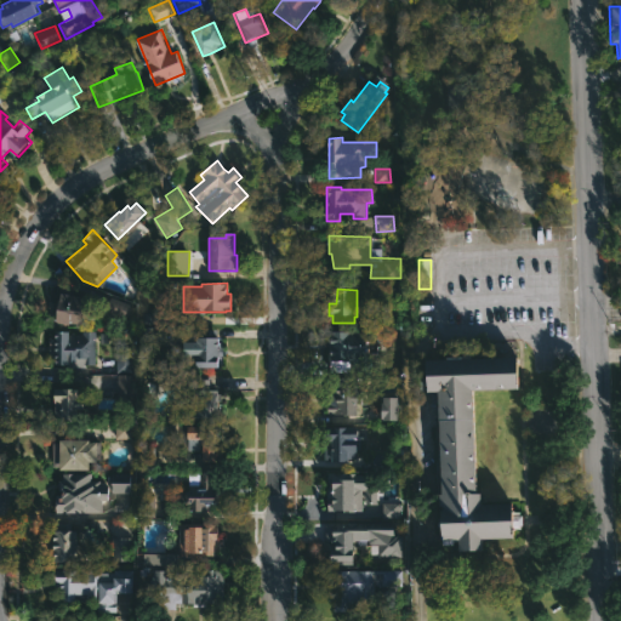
[(101,297),(98,318),(85,315),(84,325),(57,320),(62,290),(101,297)]
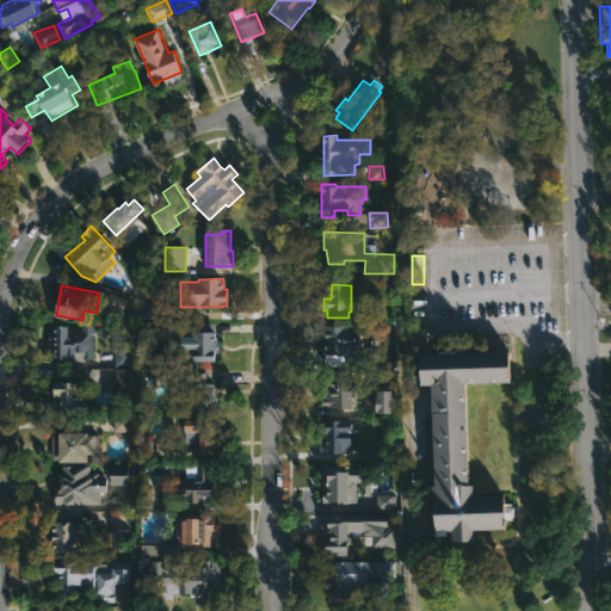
[(153,346),(136,346),(136,321),(140,321),(140,304),(171,304),(171,319),(153,319),(153,346)]
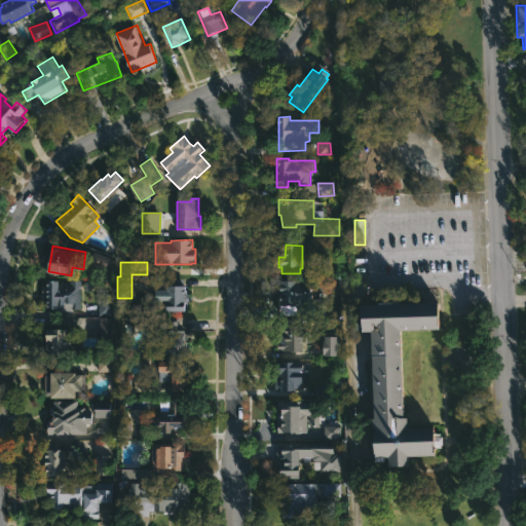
[(61,279),(61,306),(46,306),(46,303),(42,303),(42,284),(47,284),(47,278),(61,279)]
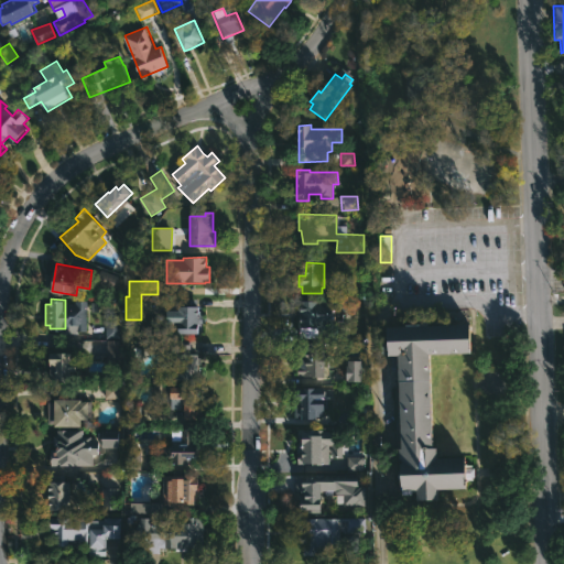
[(322,302),(337,303),(337,327),(316,327),(316,335),(300,335),(300,333),(292,333),(292,320),(301,320),(301,302),(322,302)]
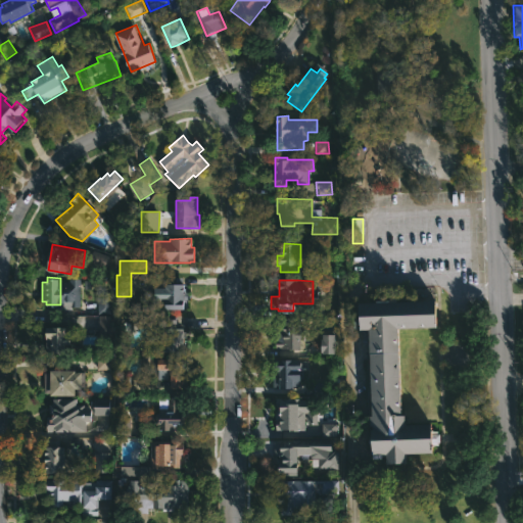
[(188,292),(188,300),(185,300),(185,311),(164,311),(165,300),(164,300),(165,284),(186,285),(186,292),(188,292)]
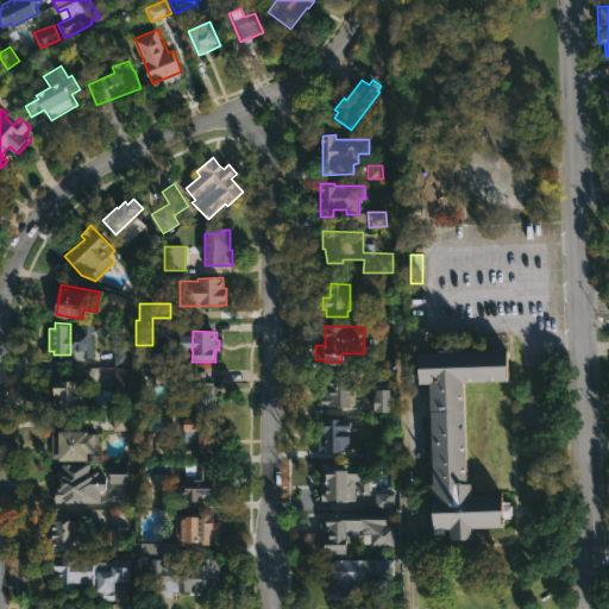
[(129,340),(114,340),(113,365),(129,365),(129,340)]
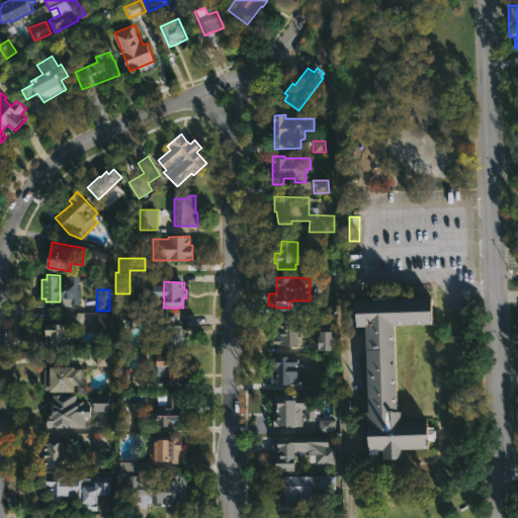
[(392,328),(396,426),(430,424),(431,430),(437,430),(437,438),(431,439),(432,450),(402,451),(402,457),(381,458),(381,449),(378,449),(378,454),(367,454),(365,409),(369,409),(366,329),(357,329),(356,300),(435,297),(436,326),(392,328)]
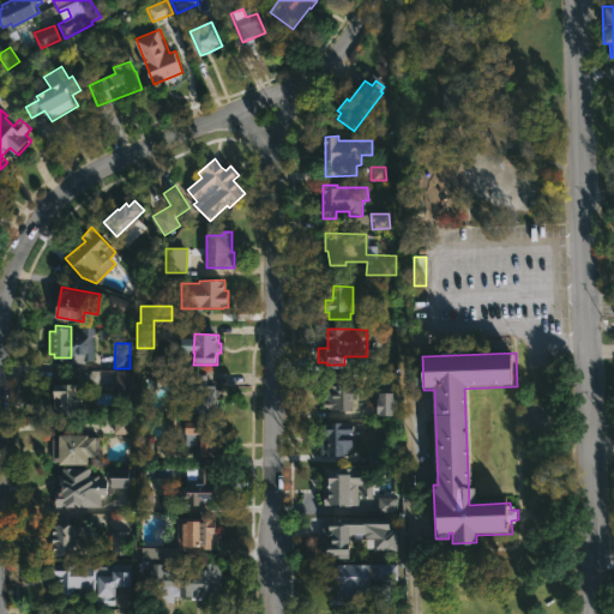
[(132,410),(118,410),(118,371),(132,371),(132,410)]
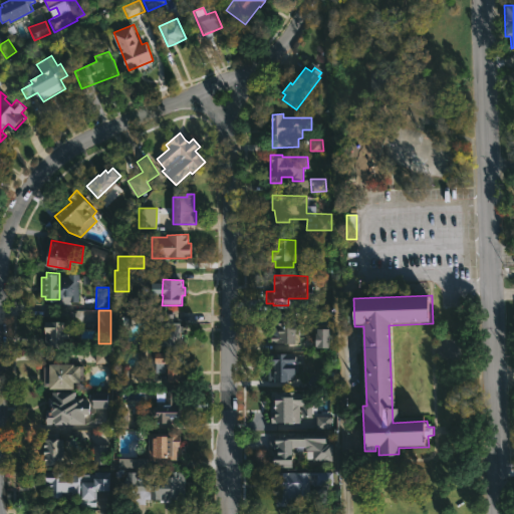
[(297,313),(297,324),(301,324),(301,331),(298,331),(298,341),(295,341),(295,343),(271,341),(272,313),(297,313)]
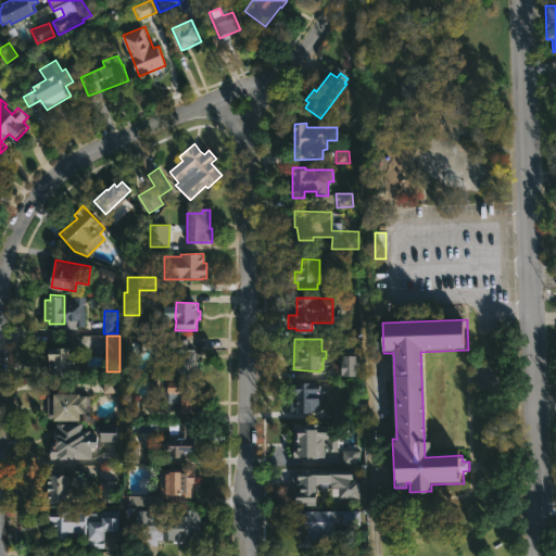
[(71,345),(71,355),(76,355),(76,364),(71,364),(71,374),(55,374),(55,358),(49,358),(50,345),(71,345)]
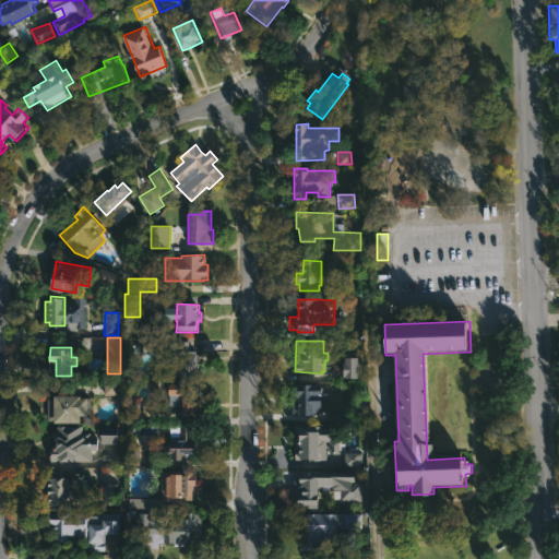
[(198,352),(197,373),(176,372),(177,370),(169,369),(169,355),(175,355),(175,351),(198,352)]
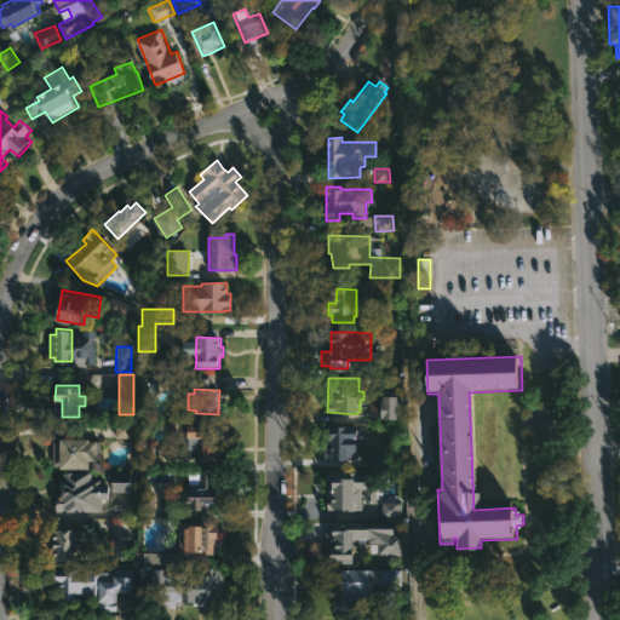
[(396,396),(380,396),(380,419),(396,420),(396,396)]
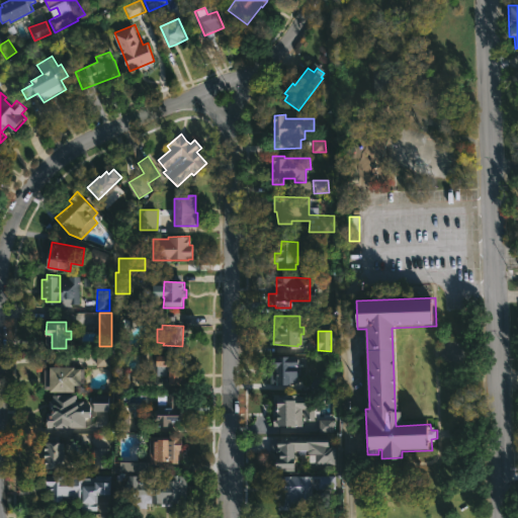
[(96,365),(110,366),(110,346),(97,345),(96,365)]
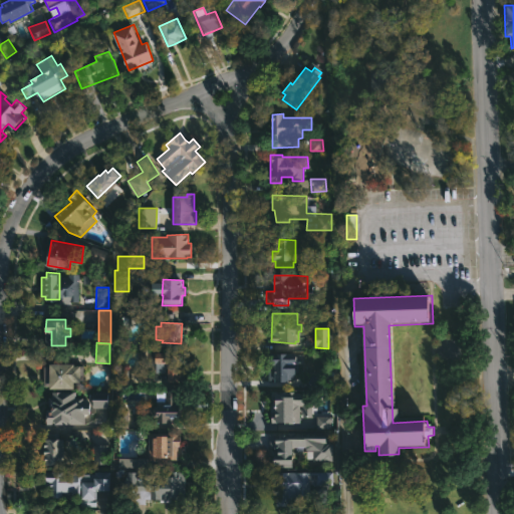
[(180,348),(180,366),(185,366),(185,374),(181,374),(181,380),(169,380),(170,371),(157,371),(157,350),(169,350),(169,348),(180,348)]
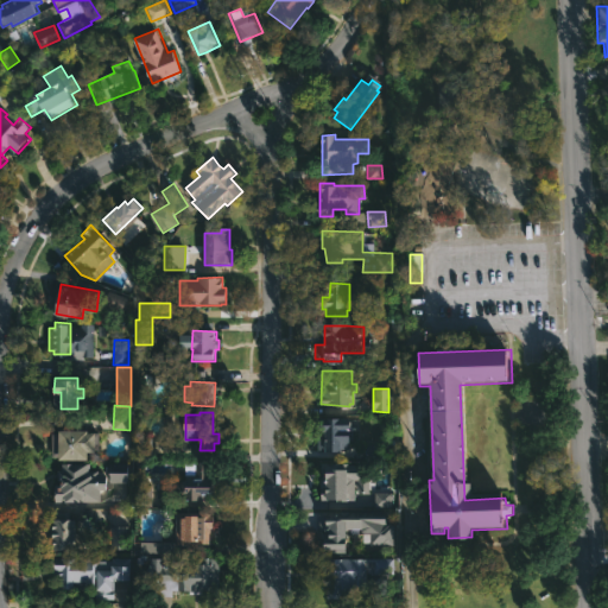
[(342,449),(329,449),(329,439),(320,439),(320,418),(353,418),(353,448),(342,449)]
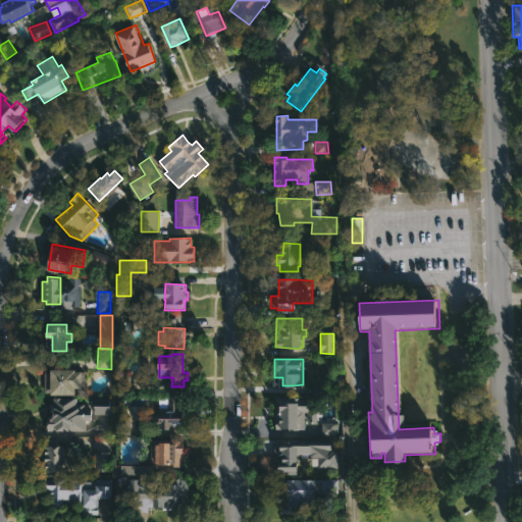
[(76,368),(76,370),(83,370),(83,386),(76,386),(76,394),(51,394),(51,389),(44,389),(44,370),(51,370),(51,367),(76,368)]
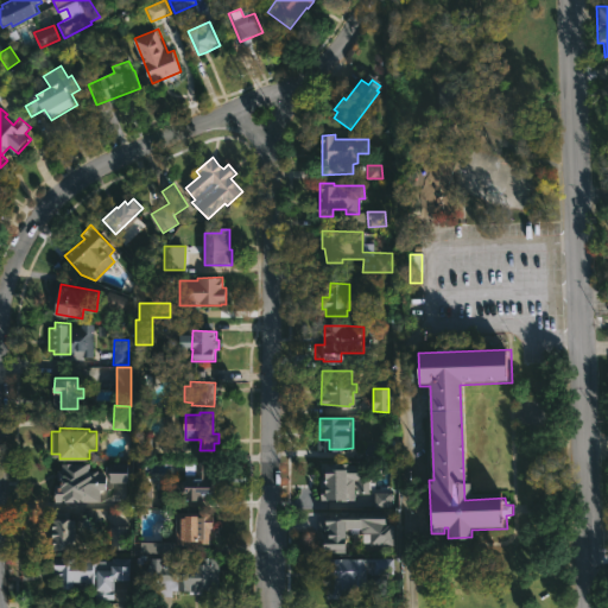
[(209,461),(209,481),(216,481),(216,493),(207,493),(207,499),(189,499),(189,493),(172,492),(172,480),(195,480),(195,461),(209,461)]
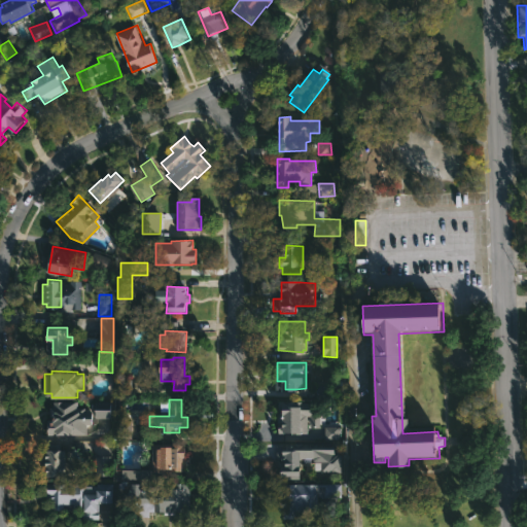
[(84,407),(84,411),(93,411),(93,423),(86,423),(86,434),(47,433),(47,425),(49,425),(49,422),(54,422),(54,416),(50,416),(50,407),(54,408),(54,400),(77,401),(77,407),(84,407)]
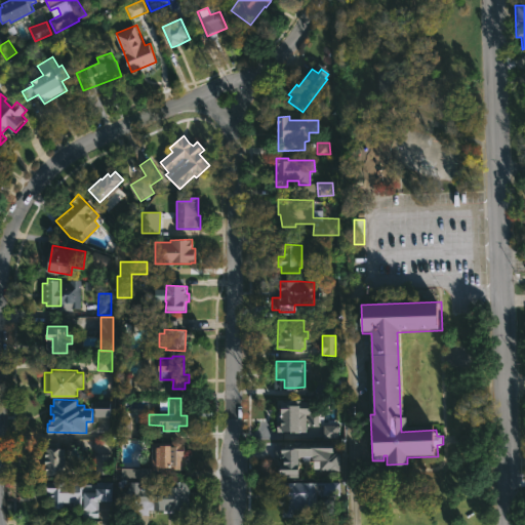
[(300,399),(300,401),(310,401),(310,414),(306,414),(306,431),(276,431),(276,420),(280,420),(281,413),(277,413),(277,399),(300,399)]
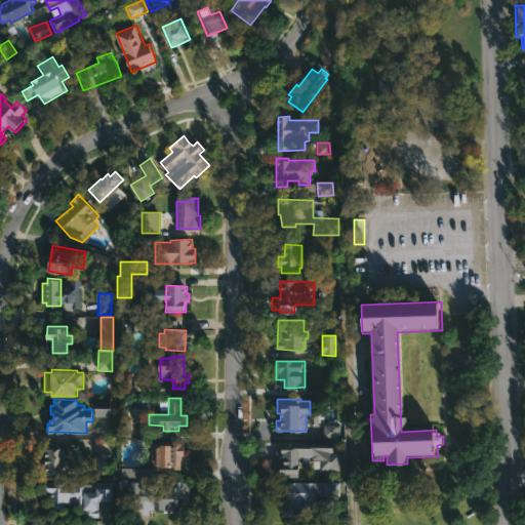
[(110,416),(110,401),(94,401),(94,416),(110,416)]
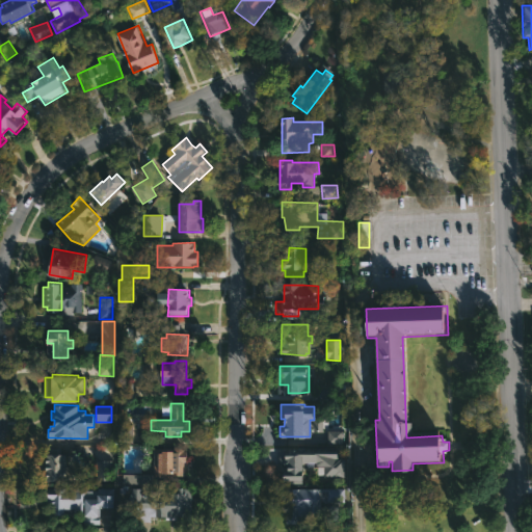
[(121,422),(121,441),(132,441),(133,422),(121,422)]
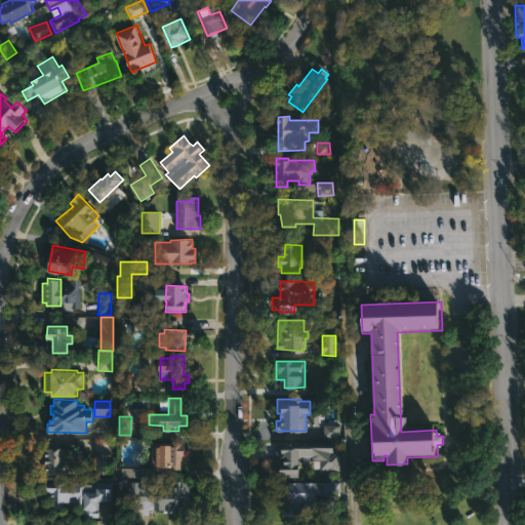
[(322,438),(336,438),(336,426),(322,425),(322,438)]
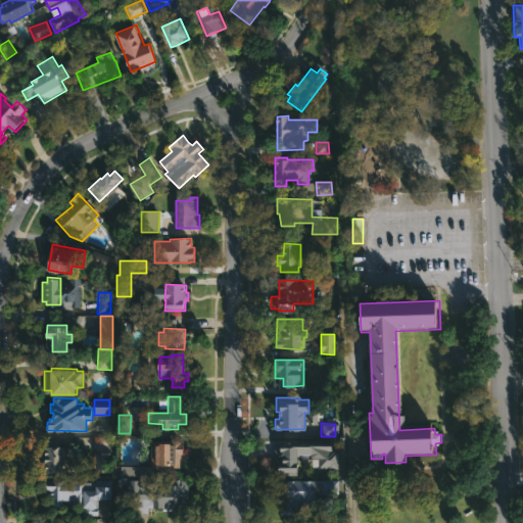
[(181,439),(181,442),(184,442),(184,452),(188,452),(188,467),(171,467),(171,473),(160,473),(159,467),(151,467),(151,440),(181,439)]
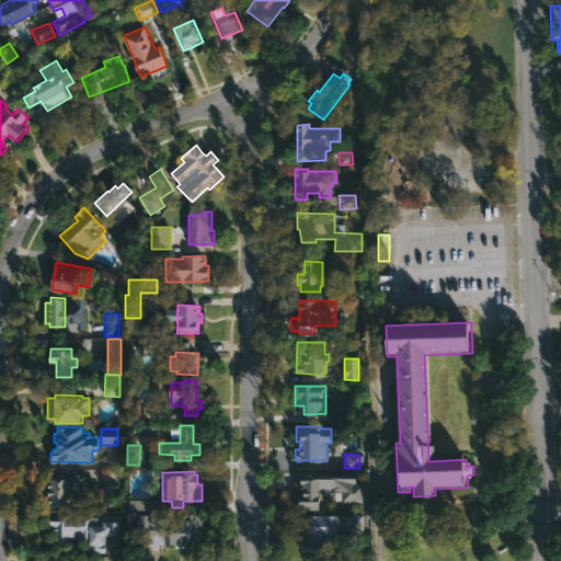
[(357,473),(357,484),(364,484),(363,503),(342,503),(342,493),(335,493),(335,489),(321,488),(321,508),(319,508),(319,511),(302,511),(304,490),(296,490),(296,472),(357,473)]
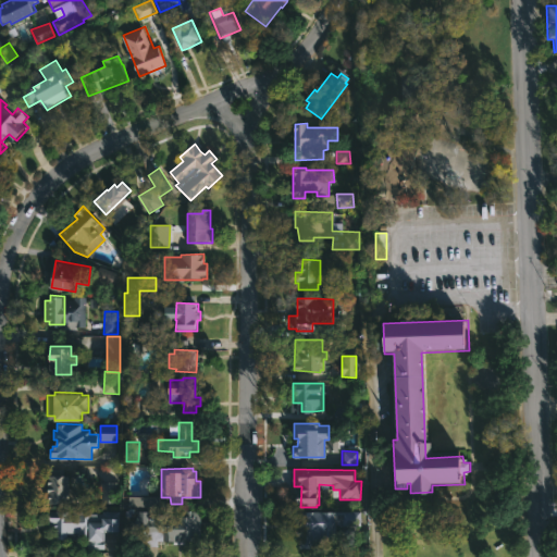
[(71,478),(70,506),(49,506),(49,493),(47,493),(47,487),(49,487),(49,477),(71,478)]
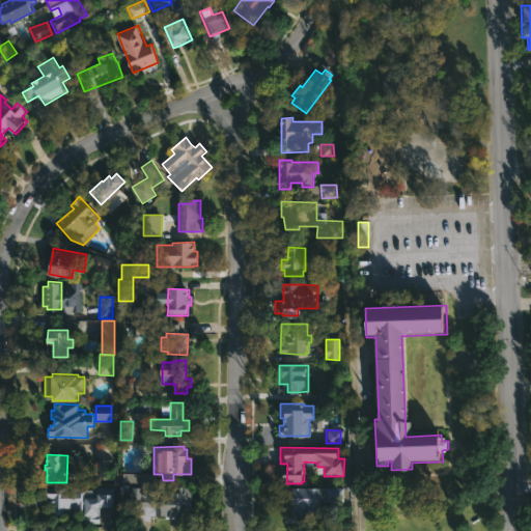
[(109,460),(95,459),(94,479),(108,480),(109,460)]
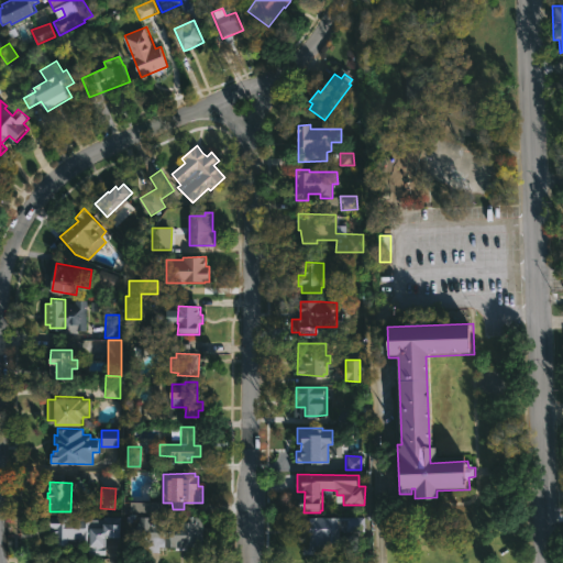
[(140,512),(140,515),(150,515),(150,521),(186,520),(186,515),(199,515),(199,545),(187,545),(187,549),(176,549),(176,545),(158,545),(158,552),(145,552),(145,537),(139,537),(139,522),(127,522),(127,516),(130,516),(130,514),(140,512)]
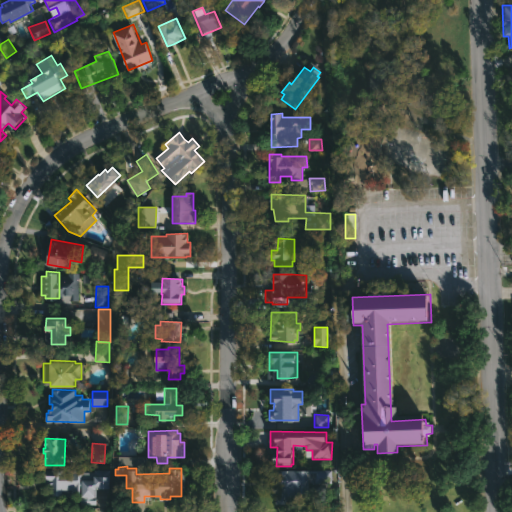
[(110,468),(111,487),(97,485),(96,504),(80,504),(80,493),(71,493),(71,490),(62,489),(62,495),(51,495),(51,489),(50,489),(50,485),(44,485),(46,469),(93,471),(93,468),(110,468)]
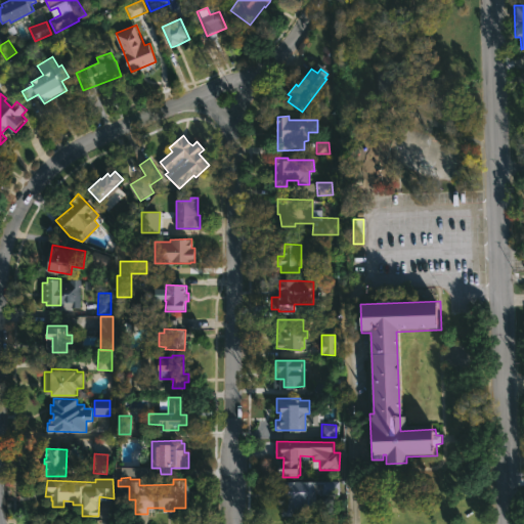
[(316,494),(316,506),(303,505),(303,509),(296,509),(296,516),(281,516),(281,496),(278,496),(278,480),(341,481),(340,494),(316,494)]
